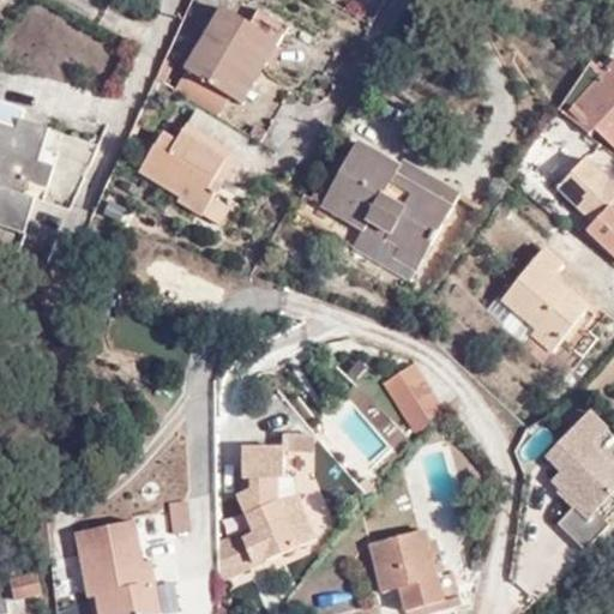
[(229,96),(228,95),(251,59),(253,61),(274,28),(253,14),(247,24),(222,8),(186,70),(170,94),(214,120),(229,96)]
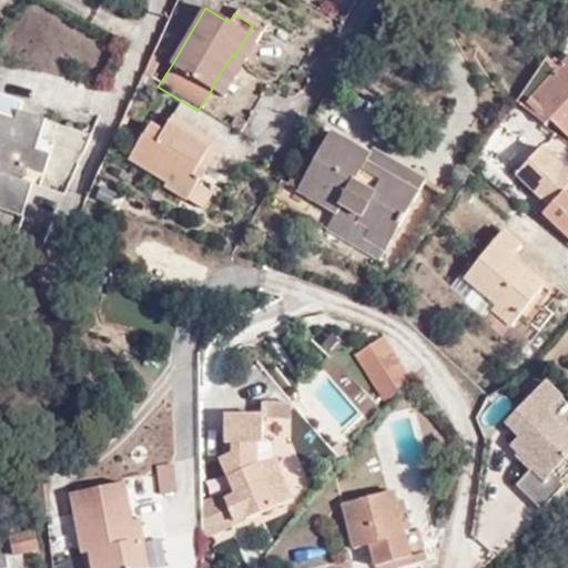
[(232,54),(211,88),(212,89),(222,95),(261,30),(253,26),(234,57),(232,54)]
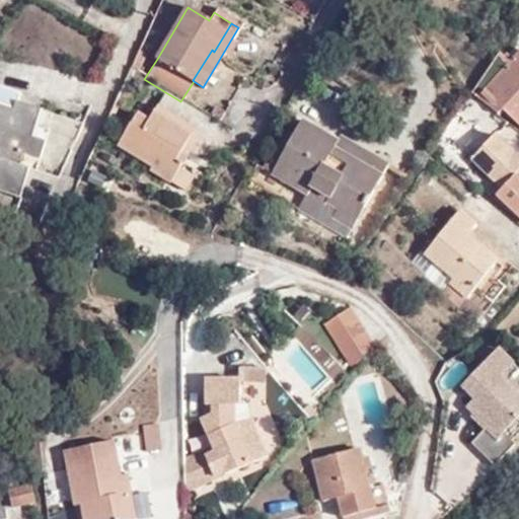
[(518,55),(511,63),(500,53),(472,92),(498,117),(503,110),(518,125),(518,55)]
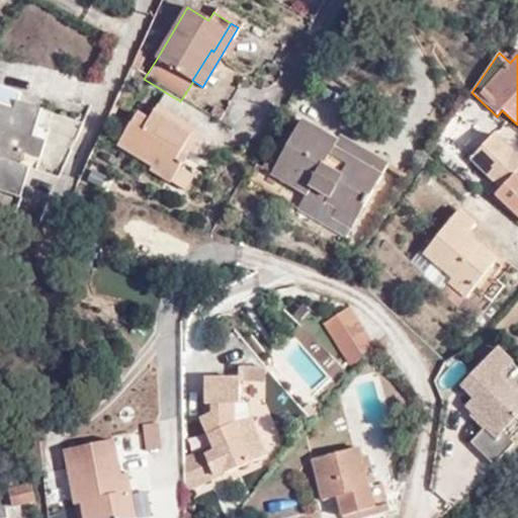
[(0,101),(13,105),(16,98),(19,89),(0,82),(0,101)]
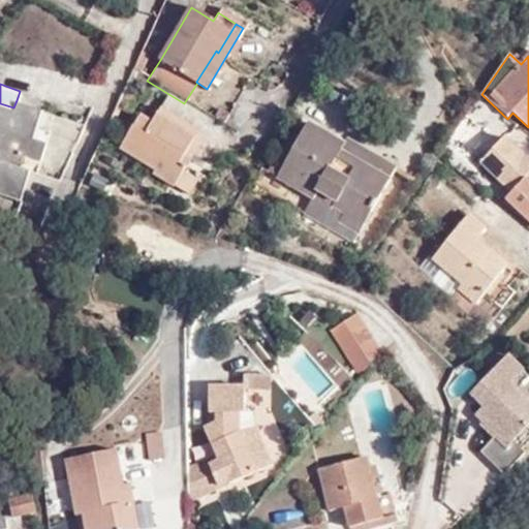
[(40,107),(17,100),(13,107),(0,103),(0,189),(18,196),(29,167),(20,164),(24,149),(39,155),(47,139),(23,130),(26,121),(34,124),(40,107)]
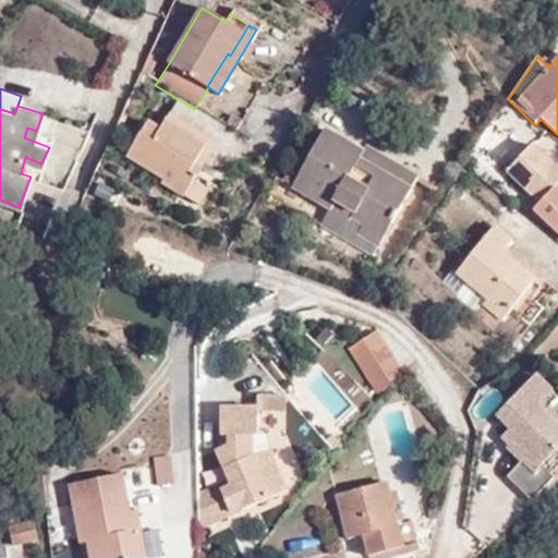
[(146,125),(123,160),(159,185),(157,186),(182,204),(199,174),(192,169),(204,148),(164,124),(158,132),(146,125)]
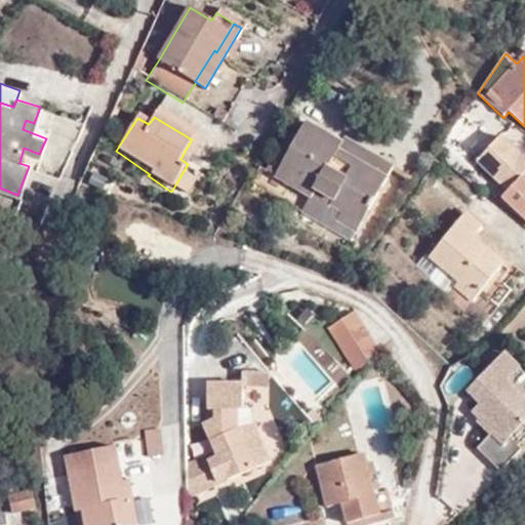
[(335,153),(339,146),(305,125),(301,130),(289,150),(286,156),(273,177),(310,199),(315,191),(334,202),(331,207),(340,211),(333,223),(354,234),(385,180),(335,153)]
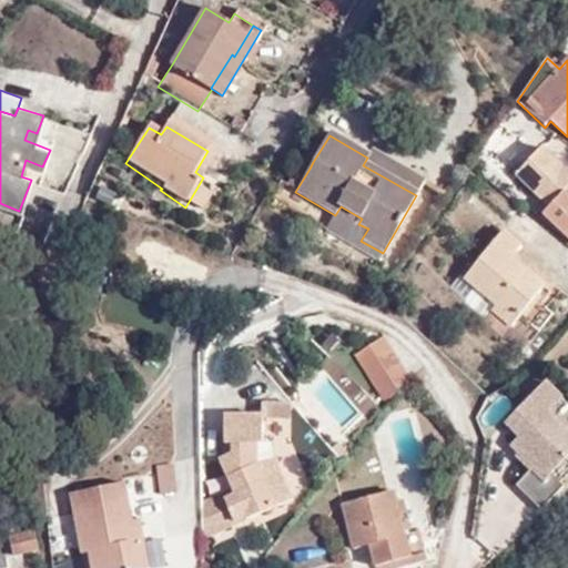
[(313,162),(326,141),(321,138),(304,165),(310,169),(313,162)]
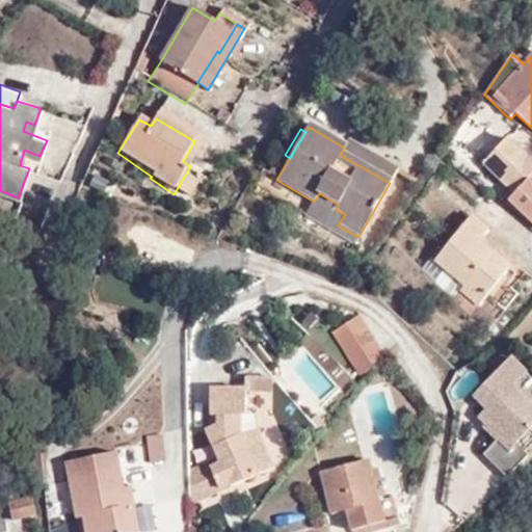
[(531,159),(512,140),(488,163),(519,193),(511,201),(531,219),(531,180),(531,179),(531,159)]
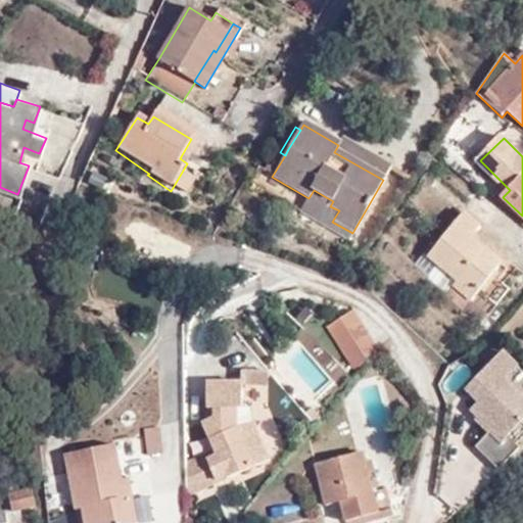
[(383,180),(390,170),(341,140),(338,145),(334,152),(383,180)]
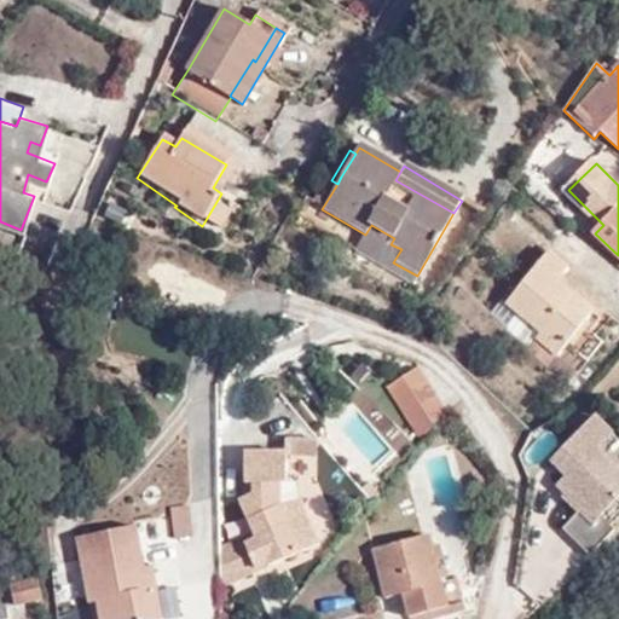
[(401,249),(391,244),(394,238),(371,225),(365,235),(356,253),(411,285),(417,276),(393,262),(401,249)]
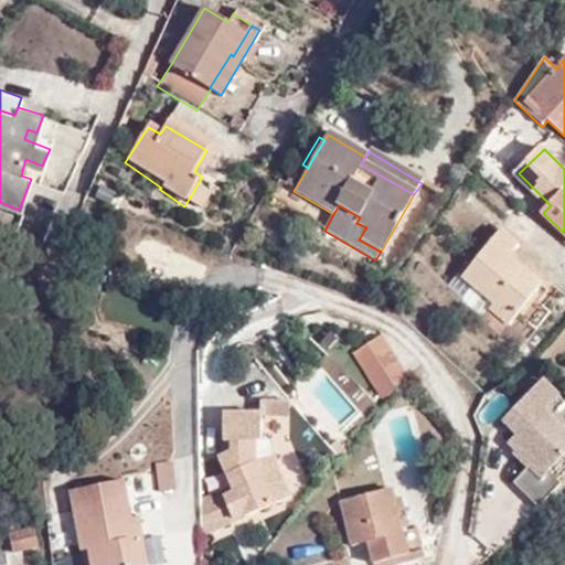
[(518,245),(499,228),(460,276),(492,304),(487,310),(507,327),(539,288),(541,285),(508,257),(512,252),(518,245)]
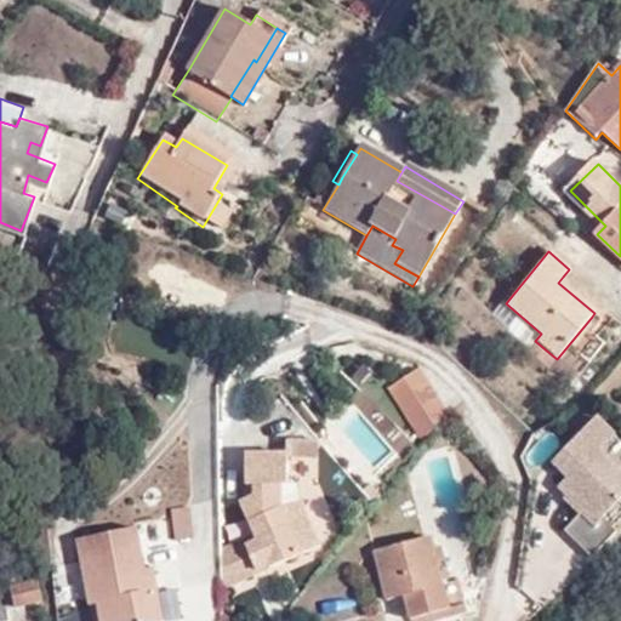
[(605,312),(563,277),(558,283),(594,313),(592,317),(598,320),(605,312)]
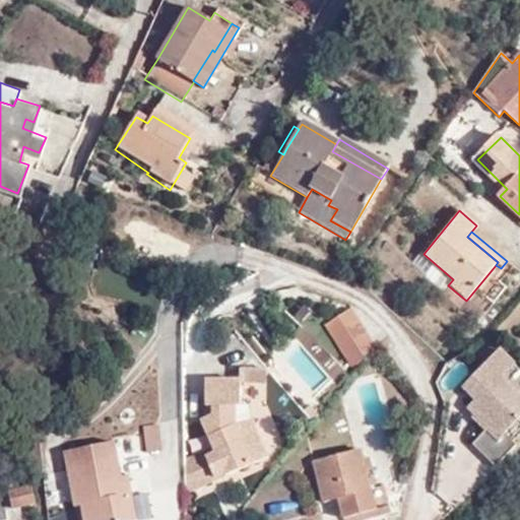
[(424,254),(419,251),(409,263),(423,274),(421,276),(441,294),(448,285),(453,279),(424,254)]
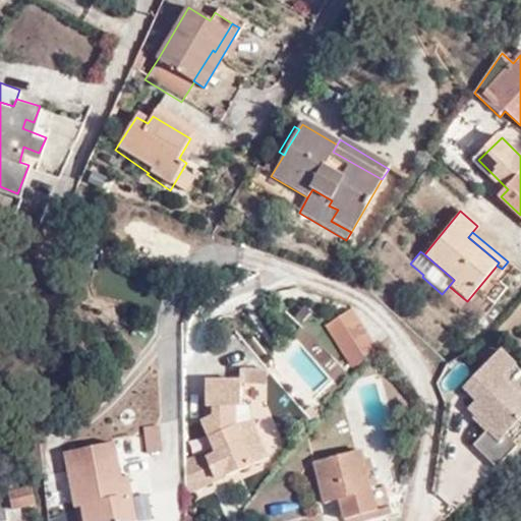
[(467,301),(449,286),(442,294),(476,323),(483,314),(467,301)]
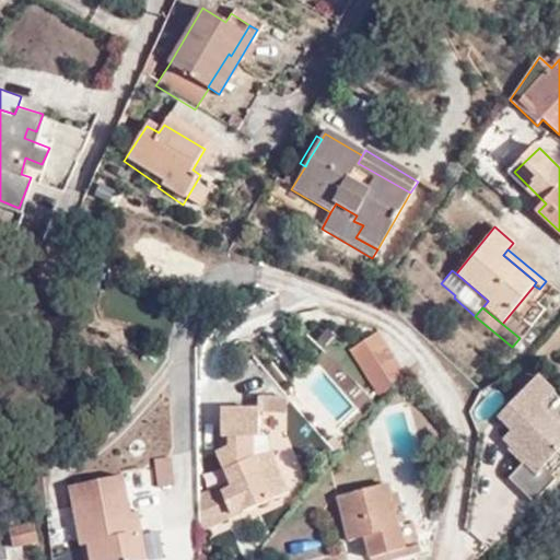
[(377,404),(399,376),(374,337),(347,353),(377,404)]
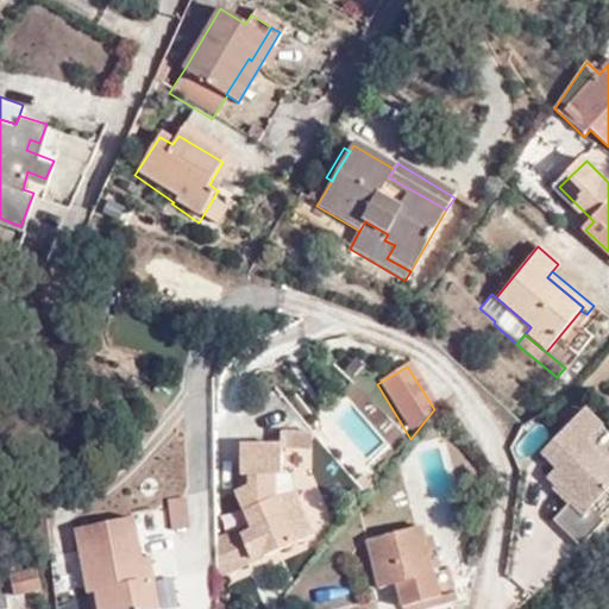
[(376,468),(407,437),(357,388),(326,419),(376,468)]
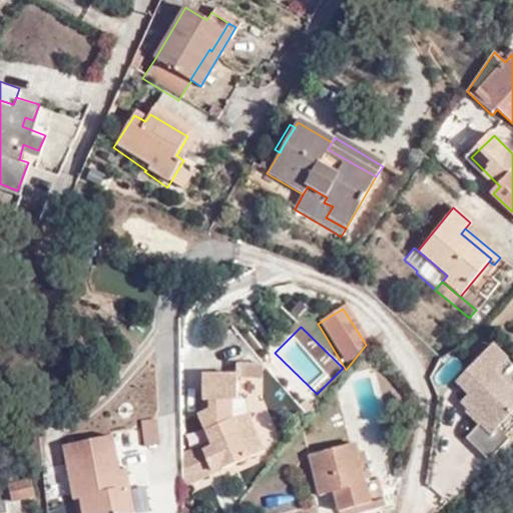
[(491,349),(480,359),(496,375),(507,364),(491,349)]
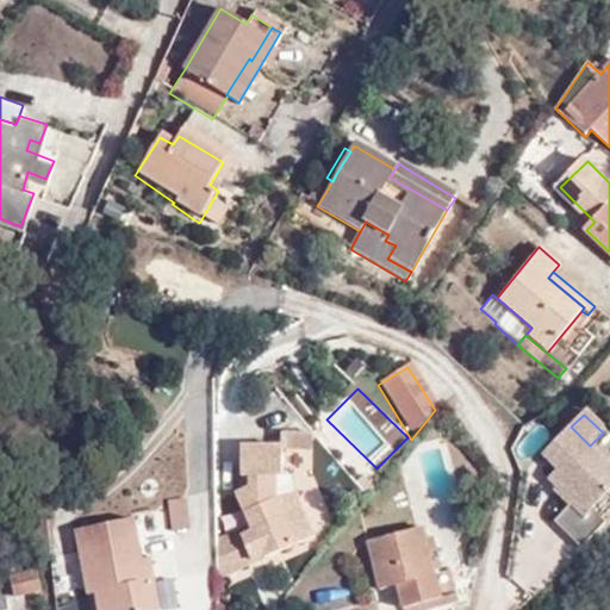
[(609,464),(590,446),(571,427),(541,459),(556,474),(552,478),(560,486),(555,491),(553,495),(570,510),(554,526),(582,551),(605,527),(601,520),(592,512),(609,493),(609,464)]
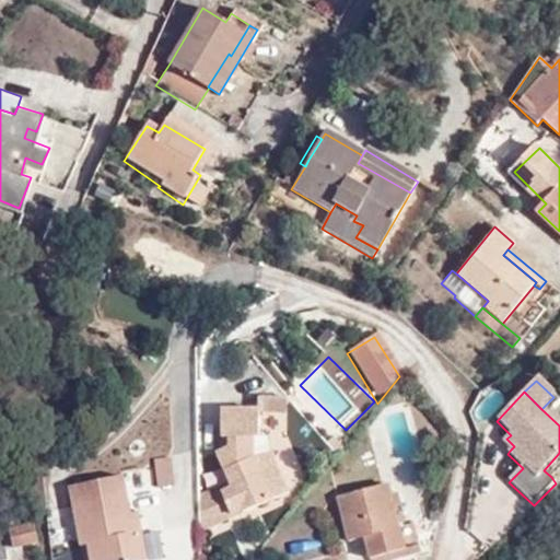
[(559,404),(553,397),(541,409),(559,426),(559,404)]
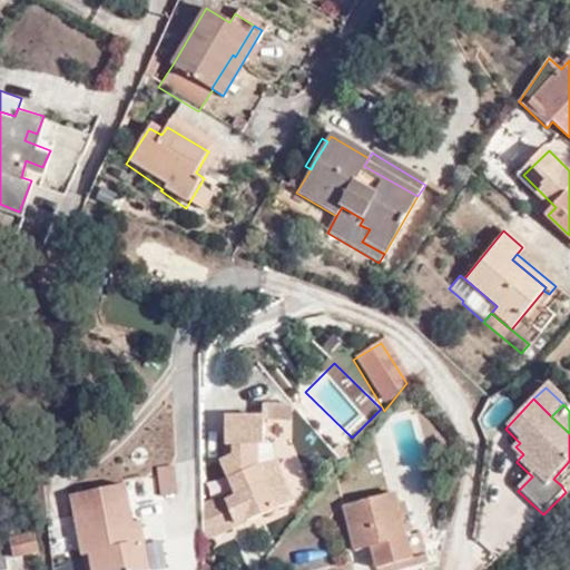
[(261,418),(222,416),(222,446),(228,445),(228,455),(216,461),(228,490),(231,497),(219,501),(229,526),(241,520),(241,522),(271,509),(287,502),(271,461),(253,464),(254,446),(259,448),(261,418)]
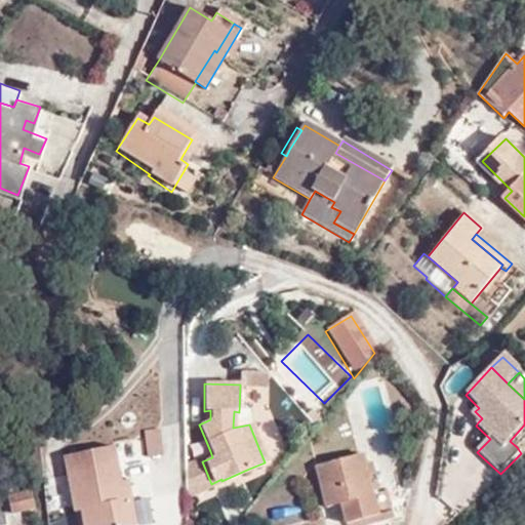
[(471,415),(478,422),(482,418),(475,411),(471,415)]
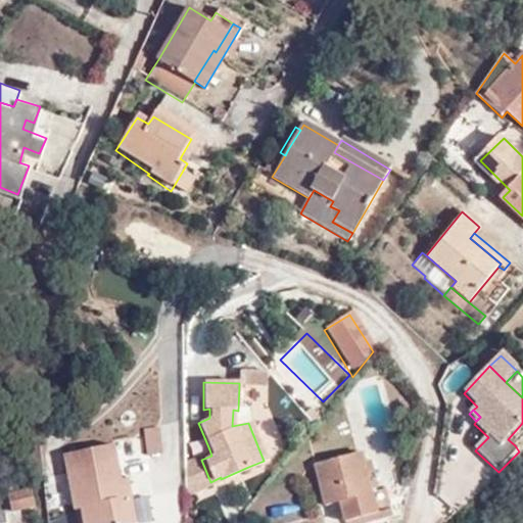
[(522,438),(522,423),(508,439),(515,445),(522,438)]
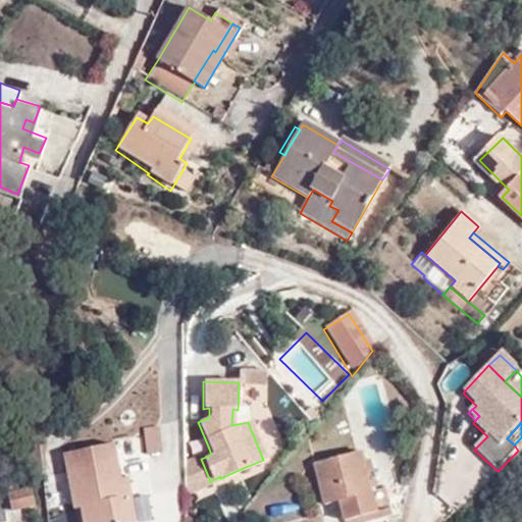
[(160,454),(161,426),(145,425),(144,454),(160,454)]
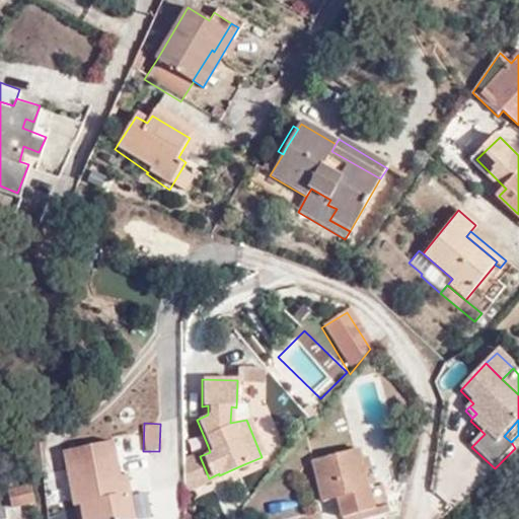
[(110,442),(56,452),(67,506),(73,506),(76,518),(130,518),(123,475),(118,476),(110,442)]
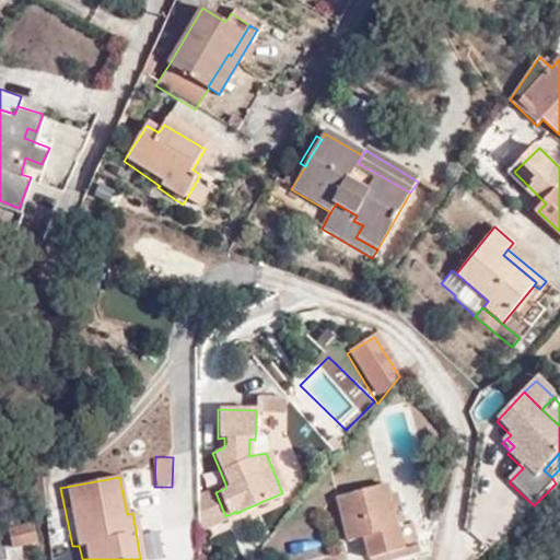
[(225,516),(216,492),(226,488),(224,481),(194,494),(194,531),(236,513),(236,511),(225,516)]
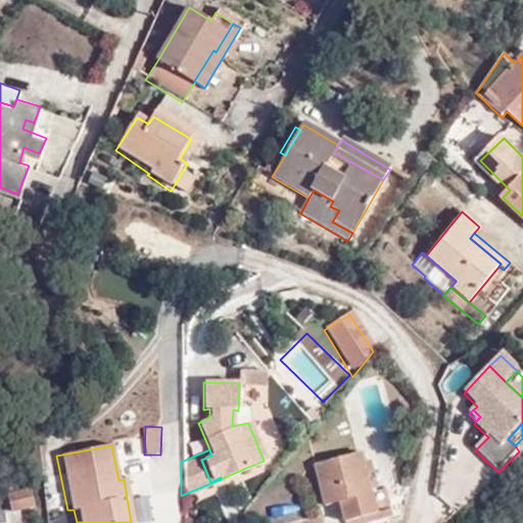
[(373,490),(369,471),(364,450),(316,462),(326,504),(340,501),(345,520),(378,512),(379,519),(360,522),(388,522),(387,517),(393,515),(386,487),(380,488),(373,490)]
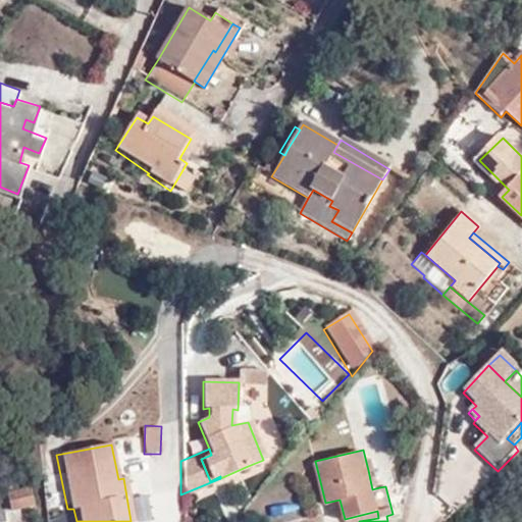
[(374,468),(368,470),(372,489),(379,487),(374,468)]
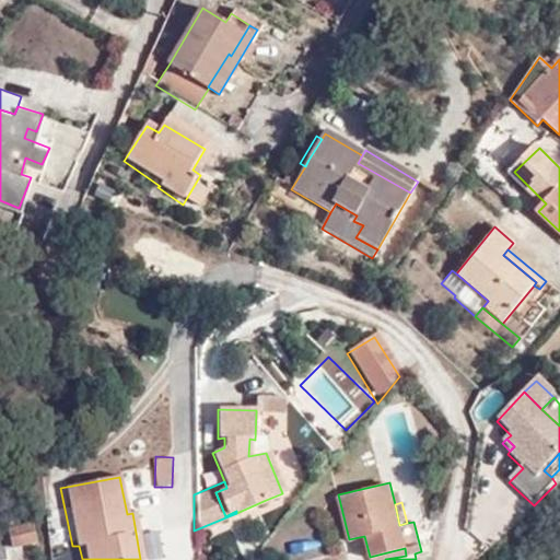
[(13,551),(38,545),(33,523),(8,529),(13,551)]
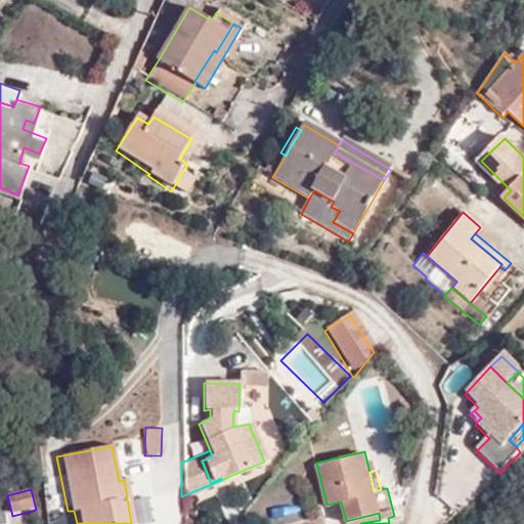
[(346,523),(359,523),(360,523),(380,520),(379,513),(346,521),(346,523)]
